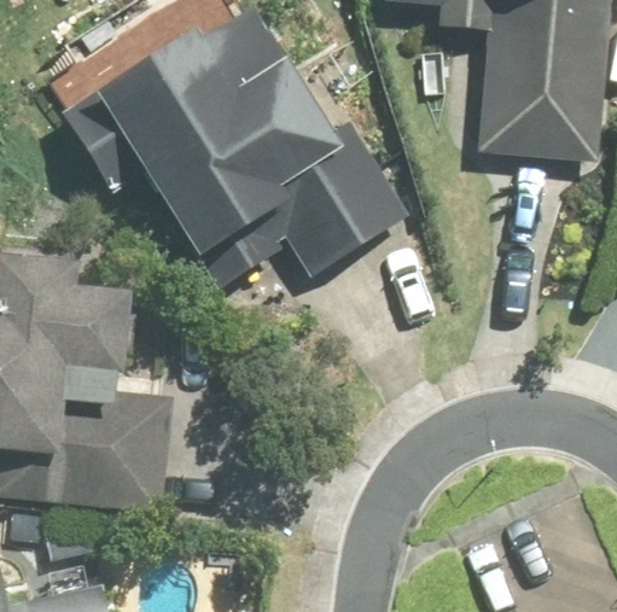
[(437,24),(487,29),(477,152),(597,162),(609,0),(424,0),(440,1),(437,24)]
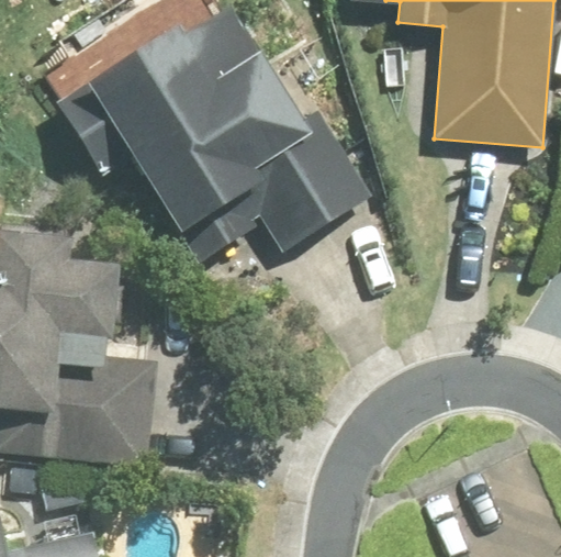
[(168,13),(79,68),(87,81),(58,99),(104,173),(130,154),(200,264),(256,226),(251,223),(259,216),(282,253),(370,195),(315,107),(301,118),(231,1),(180,31),(168,13)]
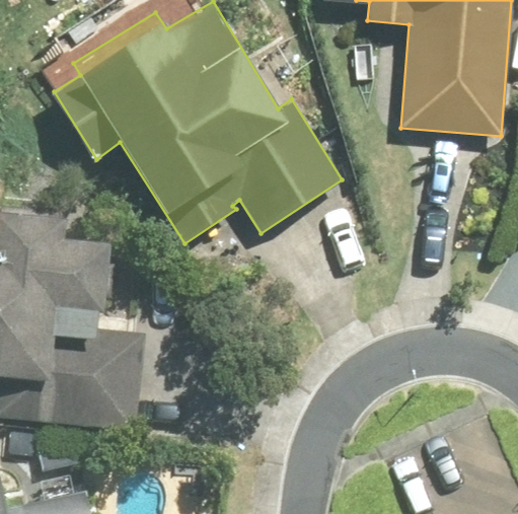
[(114,264),(100,262),(102,237),(55,234),(58,214),(0,209),(0,416),(140,429),(148,335),(91,331),(92,308),(100,309),(102,296),(111,298),(114,264)]
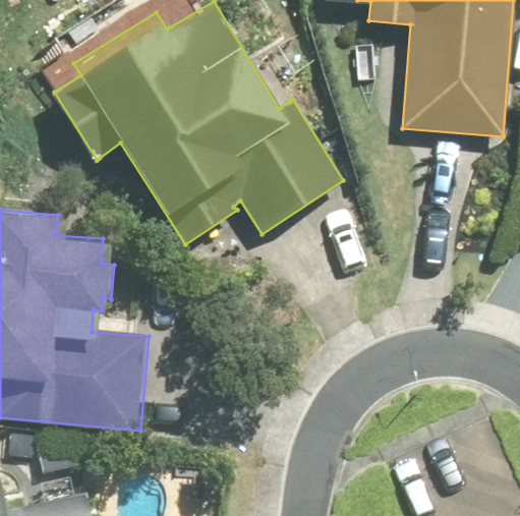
[(10,455),(33,458),(35,439),(12,437),(10,455)]
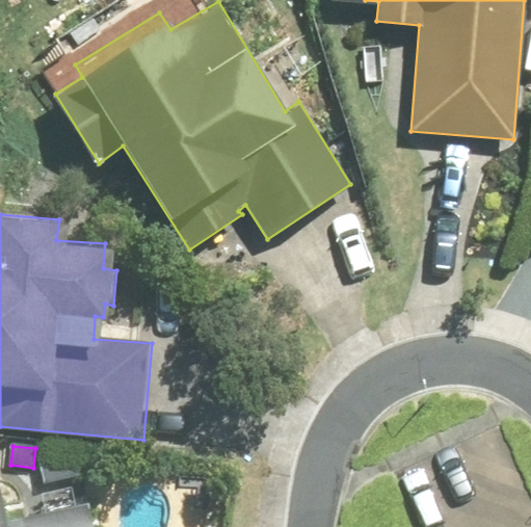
[(69,458),(37,466),(42,484),(71,477),(69,458)]
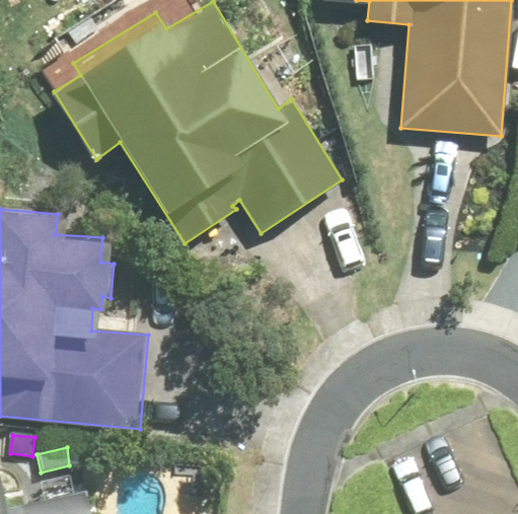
[(90,513),(86,493),(8,507),(0,469),(0,513),(90,513)]
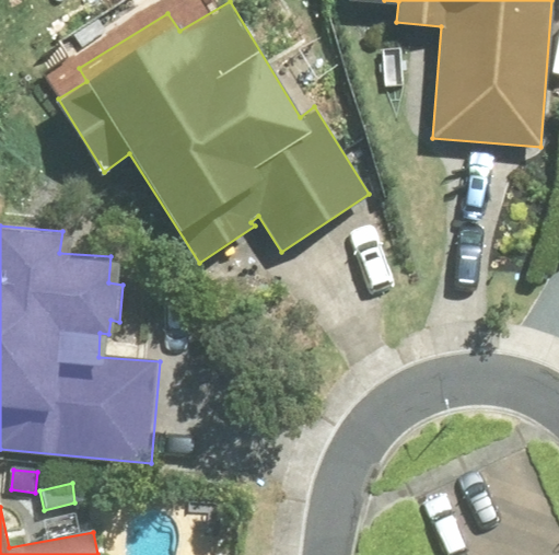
All buildings are outlined.
